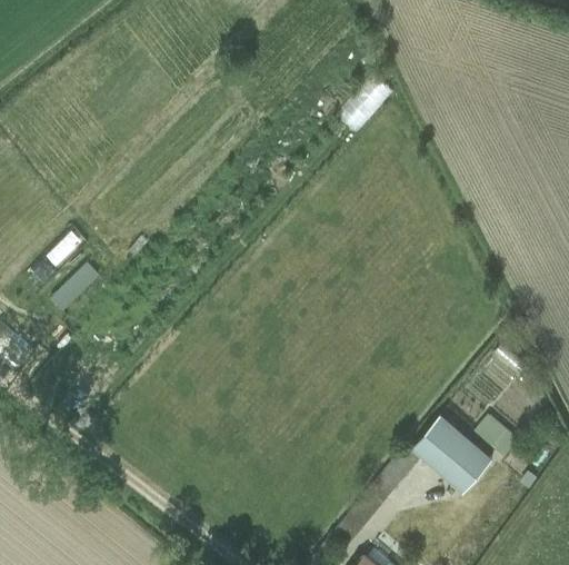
[(322,115),(342,135),(382,97),(363,77),(322,115)]
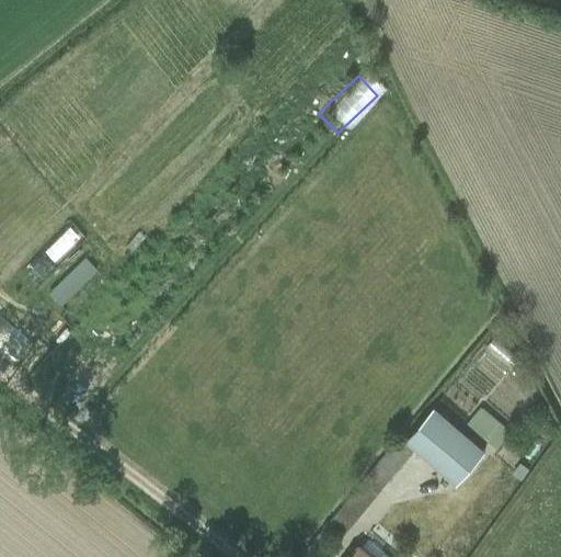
[(484,453),(434,408),(404,442),(455,486),(484,453)]
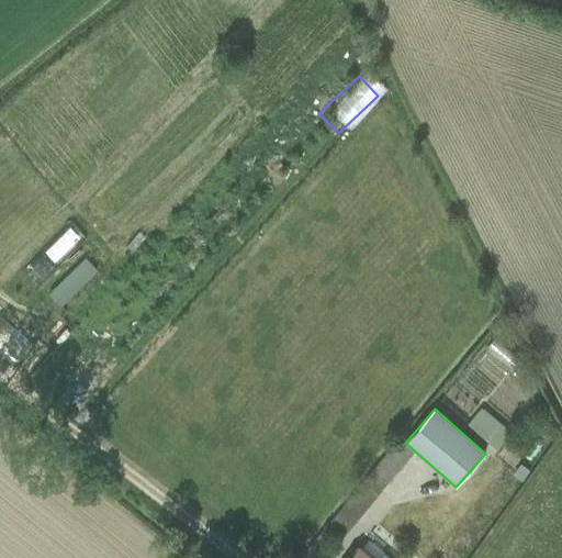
[(512,437),(482,412),(467,428),(496,454),(512,437)]
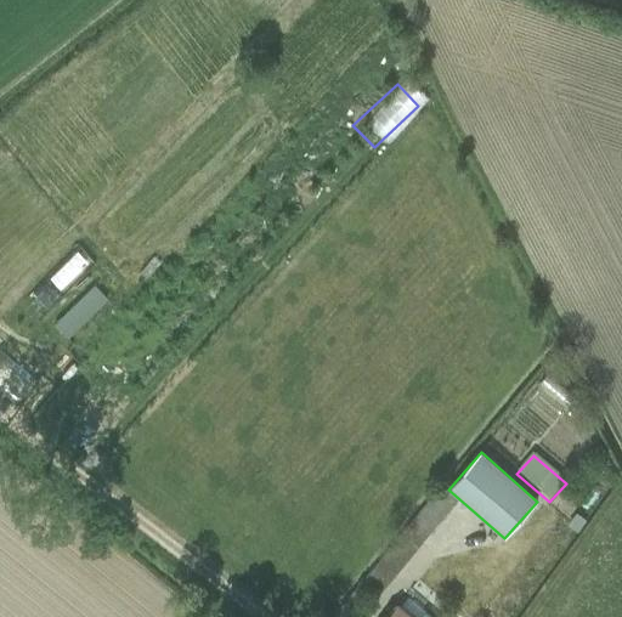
[(343,606),(344,607),(354,616),(365,616),(378,600),(457,499),(442,486),(433,498),(343,606)]
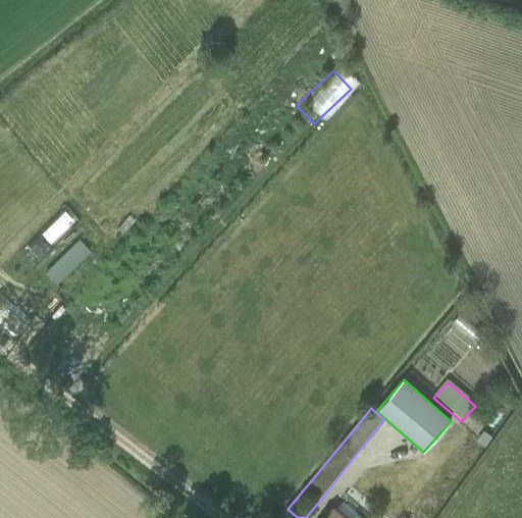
[(512,442),(520,437),(511,419),(503,423),(512,442)]
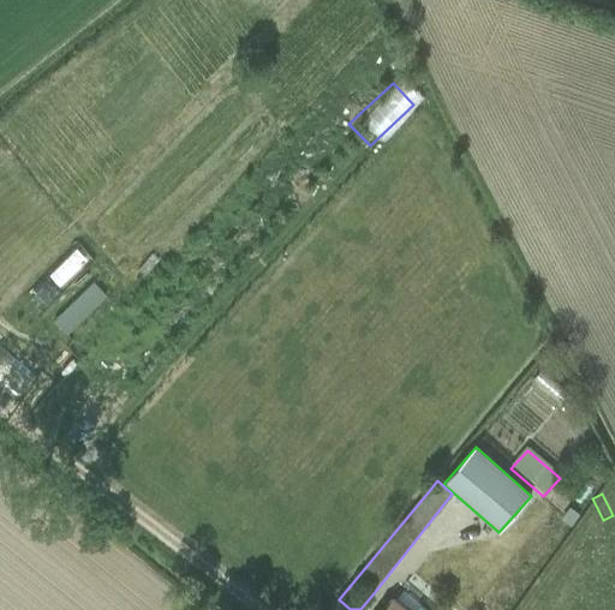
[(574,531),(580,522),(569,514),(563,522),(574,531)]
